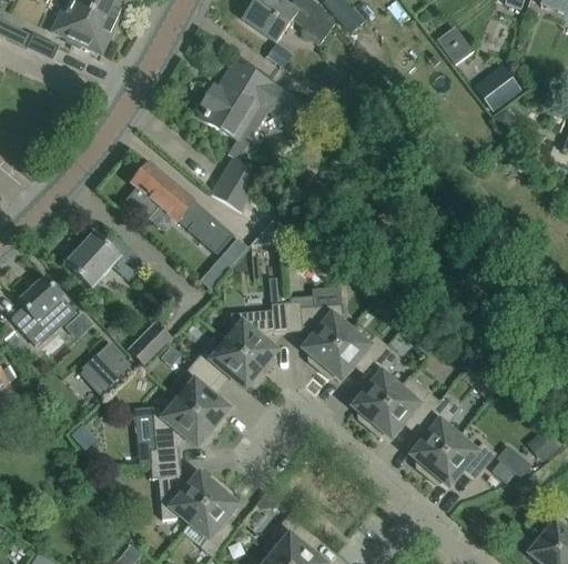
[(117,21),(71,0),(69,0),(71,1),(62,19),(58,17),(51,30),(101,53),(117,21)]
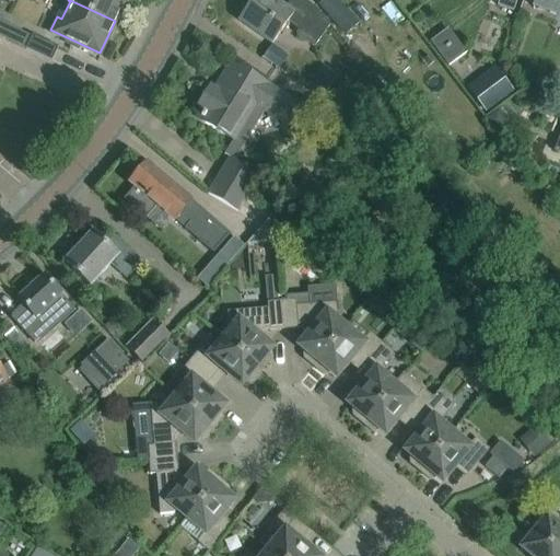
[(115,21),(124,0),(70,0),(115,21)]
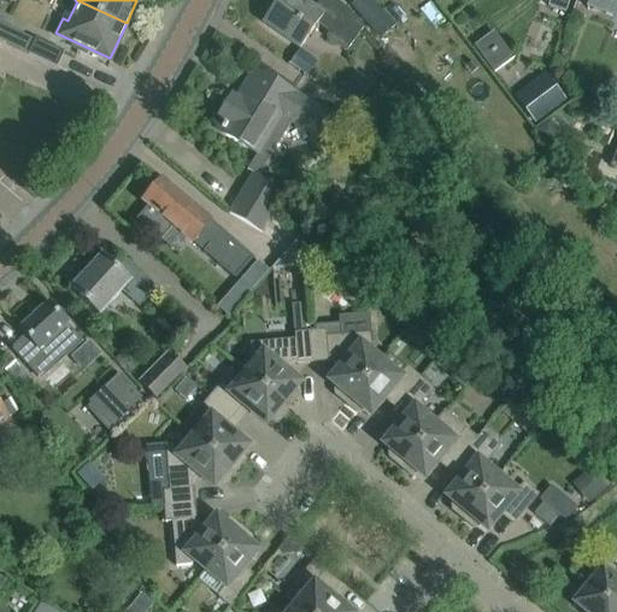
[(363,24),(346,4),(340,0),(316,0),(313,5),(306,0),(275,0),(263,18),(299,45),(317,19),(329,28),(325,34),(346,48),(363,24)]
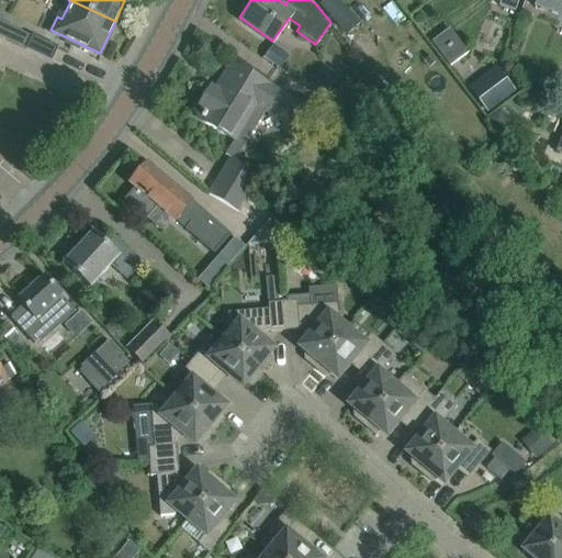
[(321,0),(318,2),(337,23),(351,9),(344,0),(321,0)]
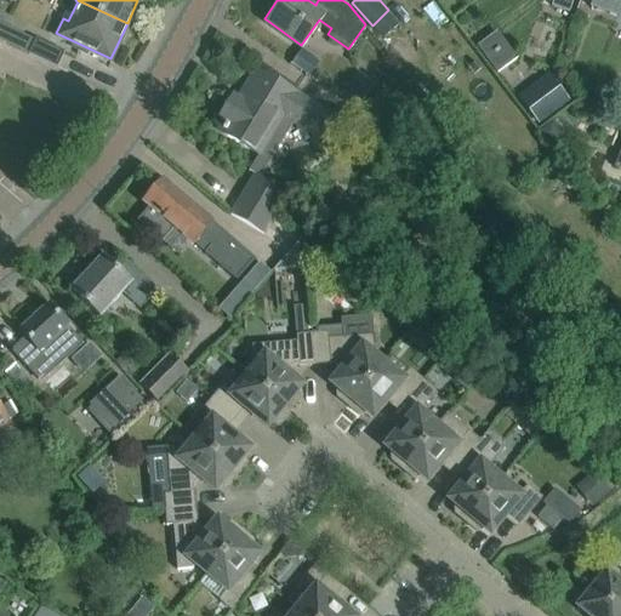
[(552,0),(551,3),(569,10),(573,0),(552,0)]
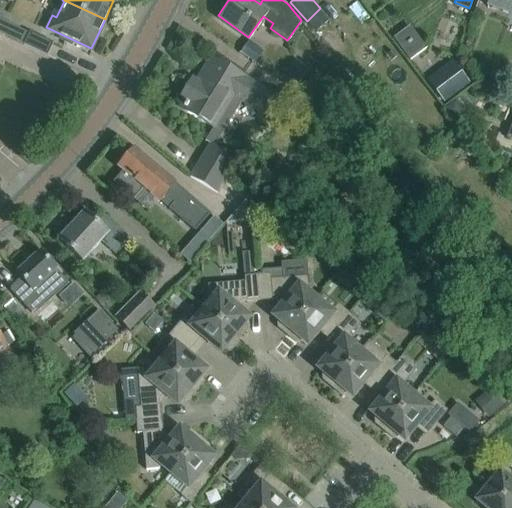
[(487,0),(486,2),(507,10),(510,3),(511,3),(511,0),(487,0)]
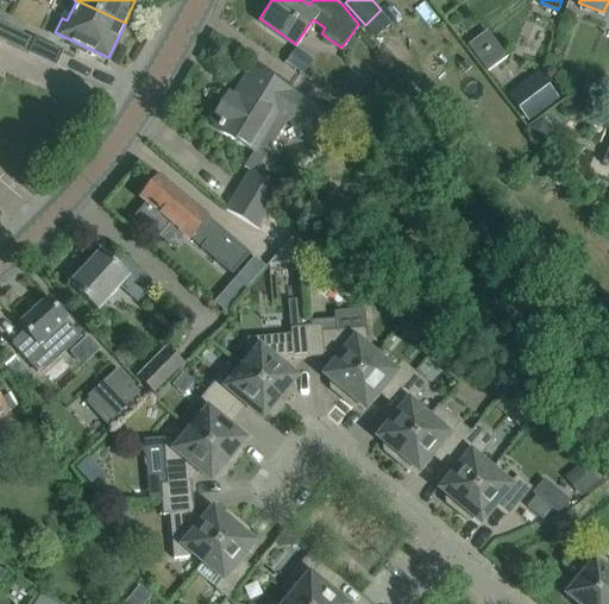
[(35,35),(27,50),(56,63),(63,48),(35,35)]
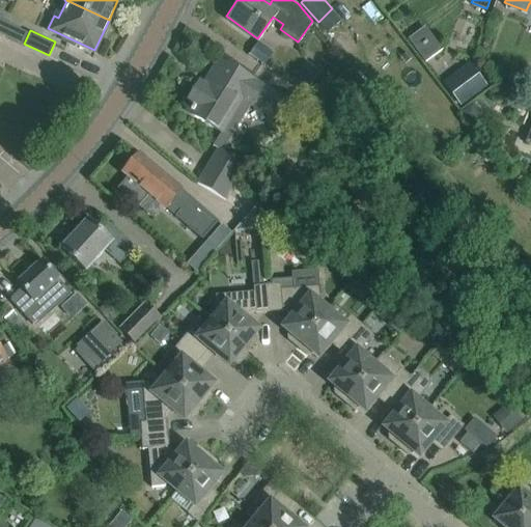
[(199,78),(186,100),(190,102),(186,108),(220,129),(211,143),(217,147),(218,146),(221,147),(249,102),(272,115),(282,98),(251,79),(252,77),(218,56),(208,72),(215,76),(210,84),(199,78)]
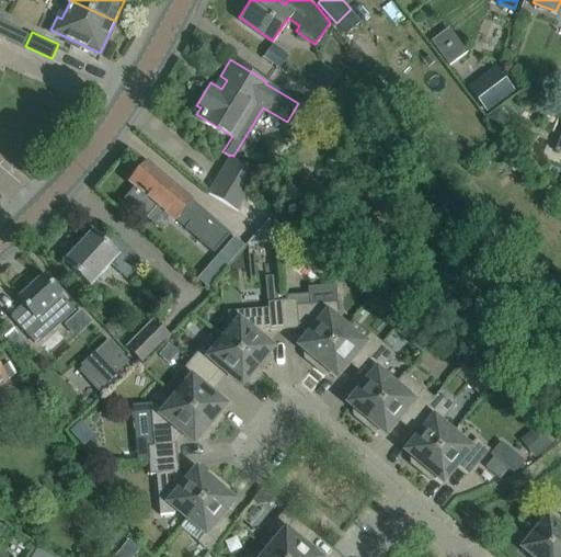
[(515,88),(496,63),(468,83),(487,109),(515,88)]
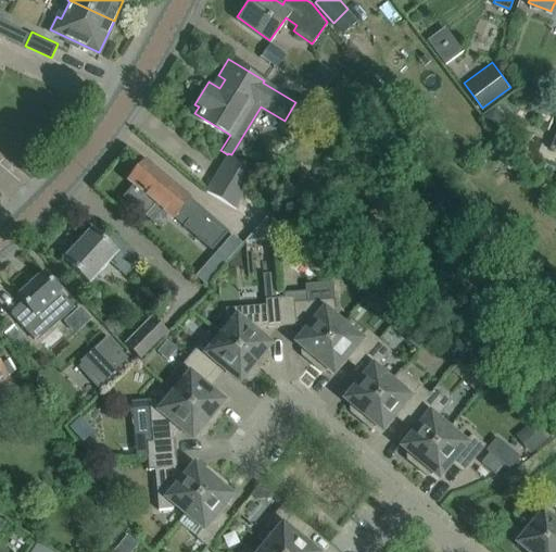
[(547,96),(534,100),(538,109),(551,103),(547,96)]
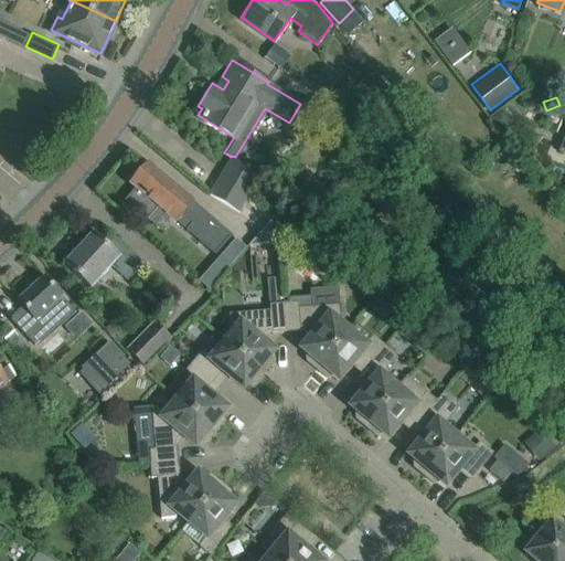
[(511,118),(502,107),(490,116),(498,128),(511,118)]
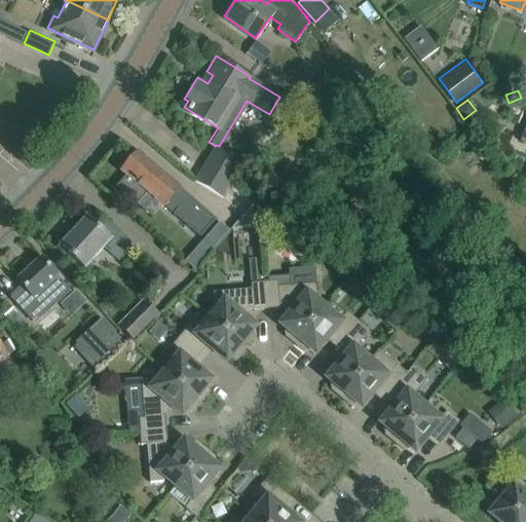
[(216,145),(215,146),(195,179),(222,195),(242,160),(219,146),(216,145)]
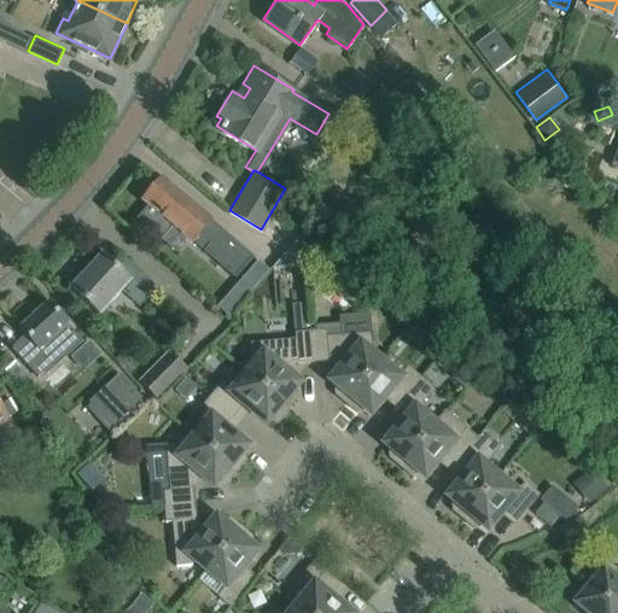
[(149,203),(136,216),(161,237),(173,223),(191,239),(197,232),(209,241),(202,249),(234,275),(254,254),(161,175),(153,184),(150,181),(141,191),(144,196),(143,198),(149,203)]
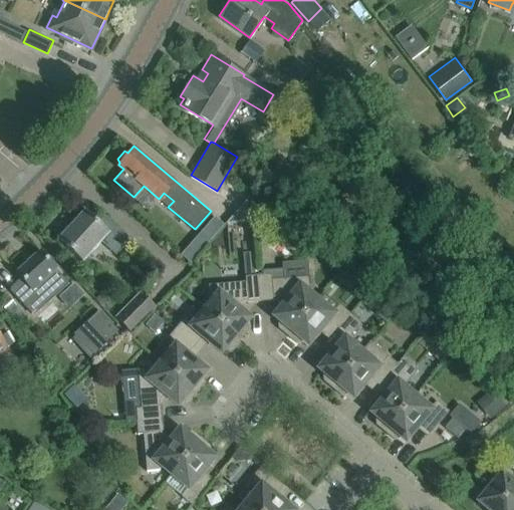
[(254,219),(251,192),(227,221),(254,219)]
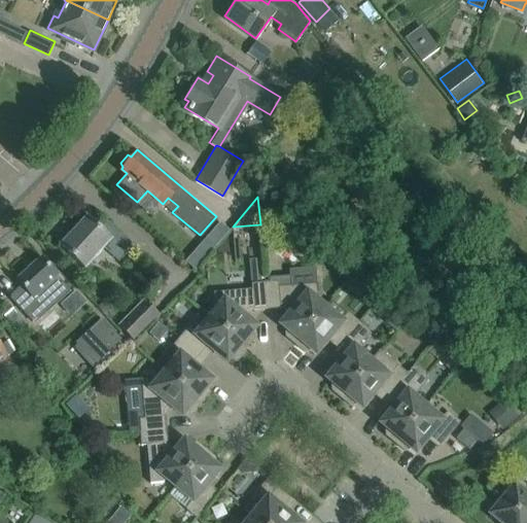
[(134,243),(126,236),(107,219),(100,227),(88,215),(61,243),(84,266),(106,242),(114,249),(111,252),(119,259),(134,243)]
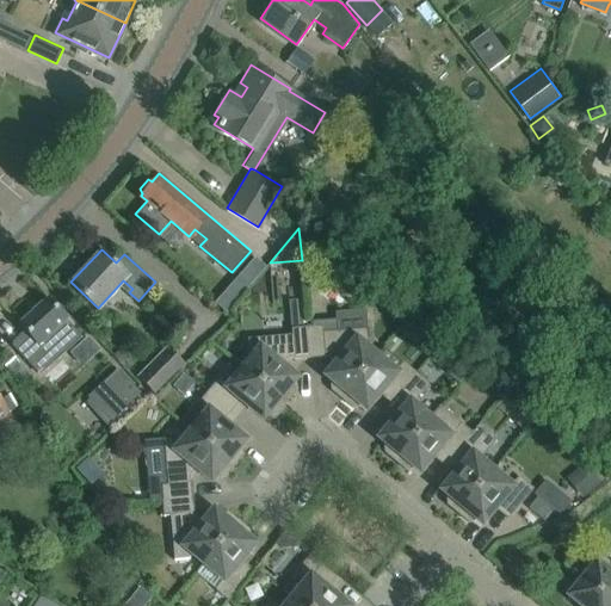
[(79,332),(48,297),(32,310),(29,307),(18,317),(22,321),(19,322),(25,329),(13,342),(13,341),(11,342),(37,370),(79,332)]
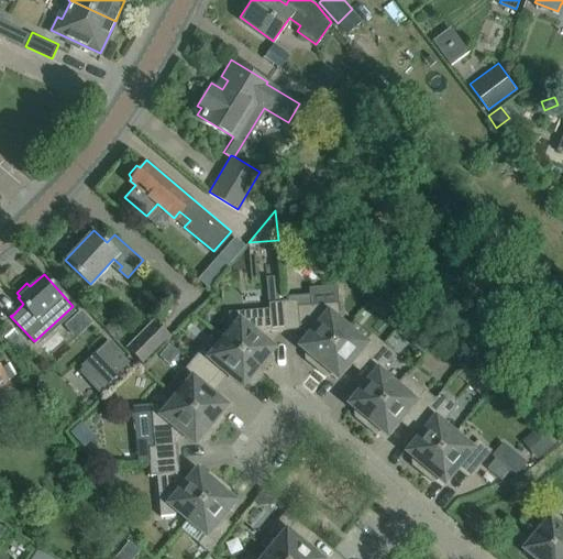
[(315,365),(346,327),(337,318),(340,314),(338,300),(311,303),(310,293),(287,295),(287,298),(283,298),(285,327),(306,325),(312,330),(300,344),(307,350),(305,352),(306,357),(315,365)]
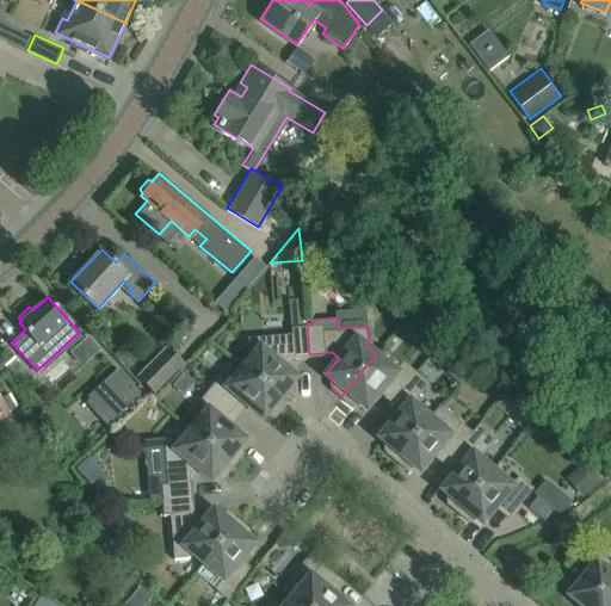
[(288,356),(309,354),(307,323),(291,325),(291,332),(247,335),(247,350),(252,353),(242,365),(285,401),(294,390),(292,387),(290,384),(296,376),(282,363),(288,356)]
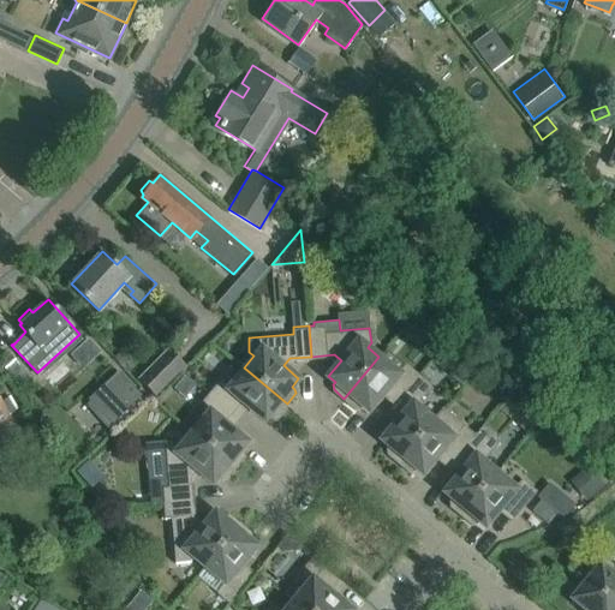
[(155,395),(186,364),(168,347),(138,378),(155,395)]
